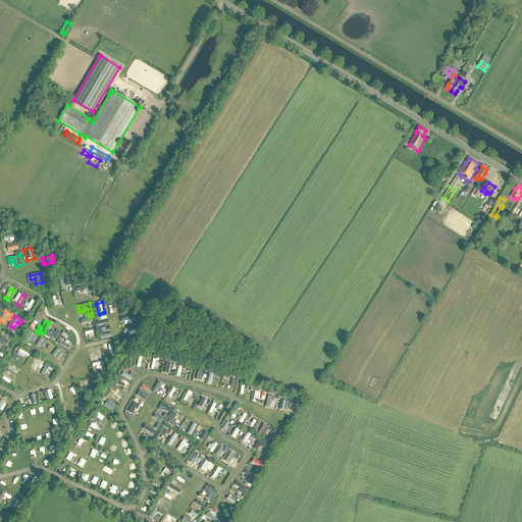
[(53,338),(55,340),(60,332),(57,330),(55,332),(53,331),(49,337),(52,340),(53,338)]
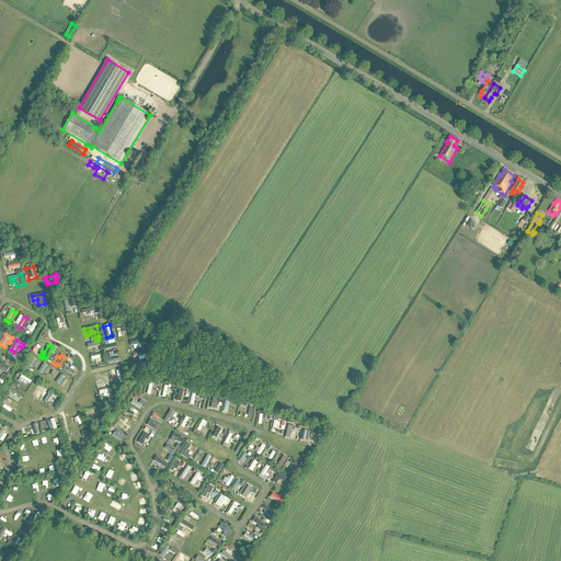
[(27,366),(31,368),(32,367),(34,368),(37,363),(35,362),(36,359),(33,357),(27,366)]
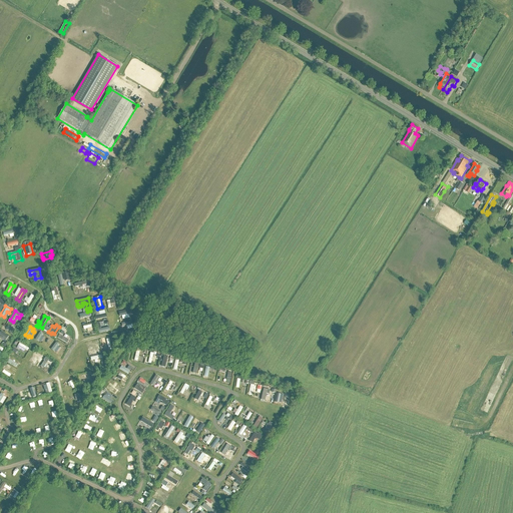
[(0,339),(5,342),(8,337),(0,331),(0,339)]
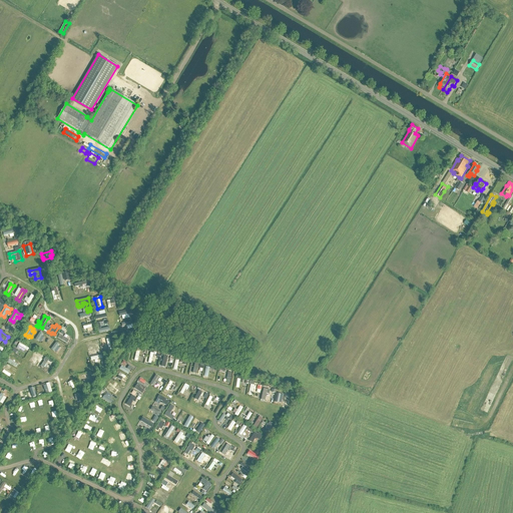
[(40,333),(35,340),(38,343),(39,342),(41,343),(44,338),(42,337),(43,335),(40,333)]
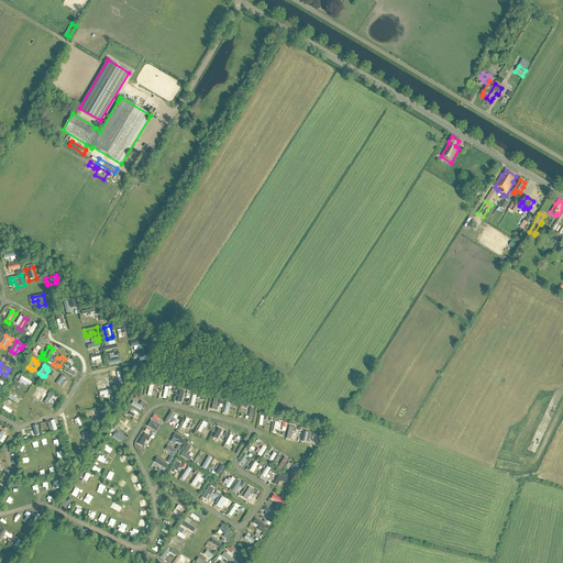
[(63,372),(74,377),(76,374),(65,367),(63,372)]
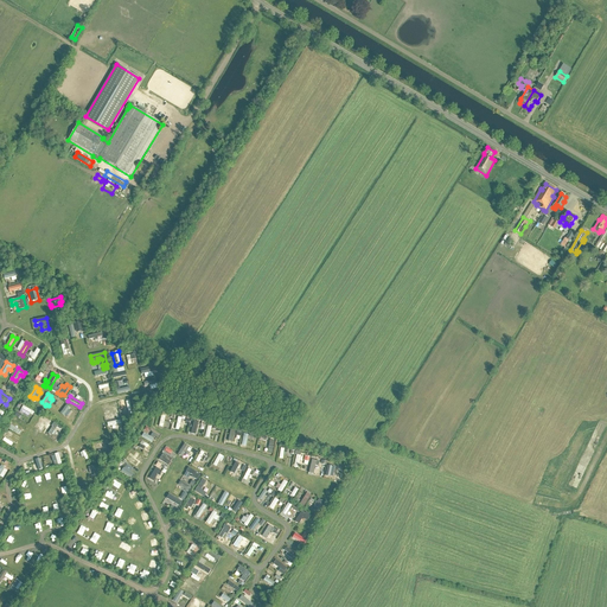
[(66,406),(61,414),(64,416),(66,417),(71,411),(69,410),(70,408),(66,406)]
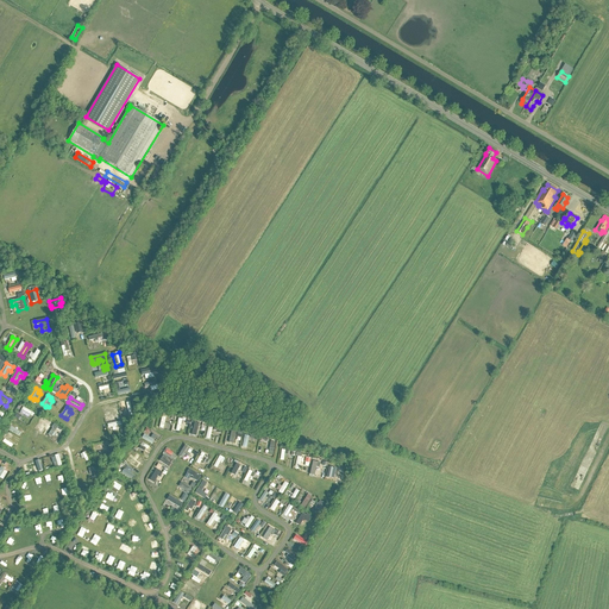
[(35,414),(23,408),(19,414),(31,420),(35,414)]
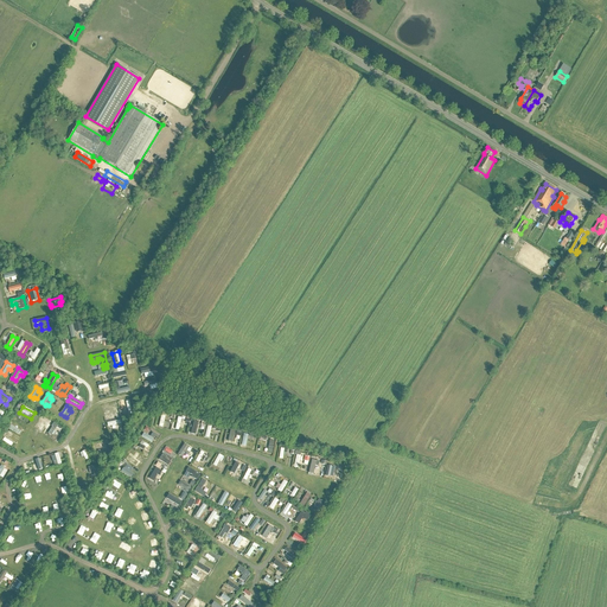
[(34,428),(42,433),(48,421),(40,417),(34,428)]
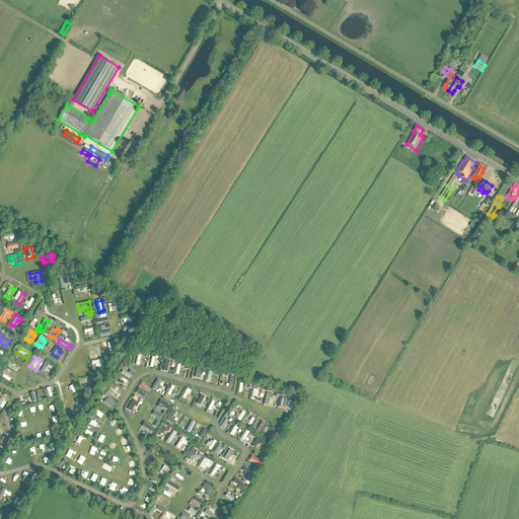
[(27,369),(29,364),(24,361),(21,367),(27,369)]
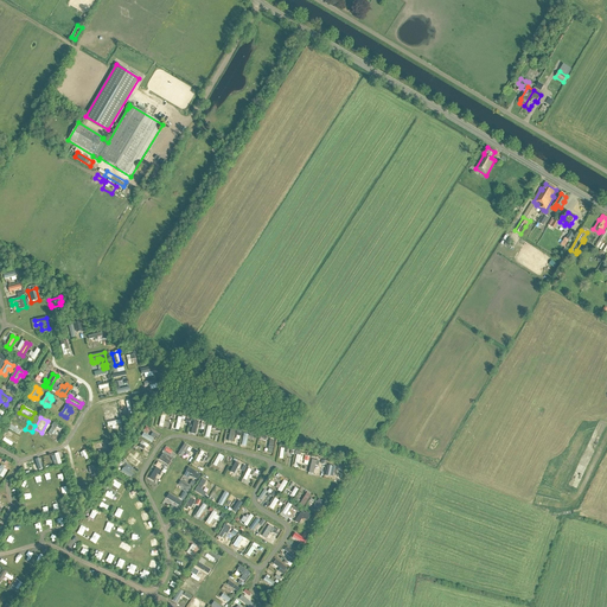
[(49,434),(51,436),(57,428),(58,426),(55,423),(51,427),(52,428),(49,434)]
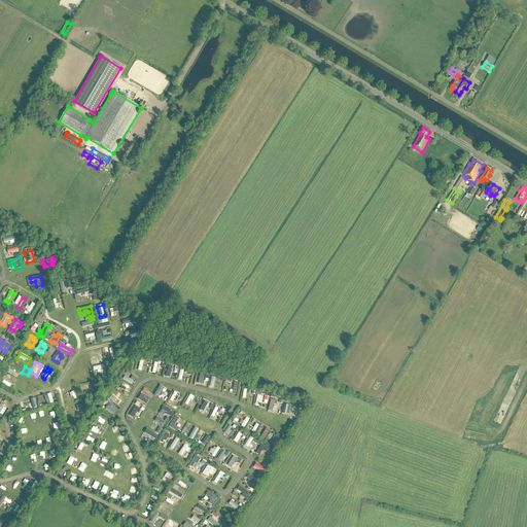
[(9,370),(7,373),(15,378),(19,374),(9,370)]
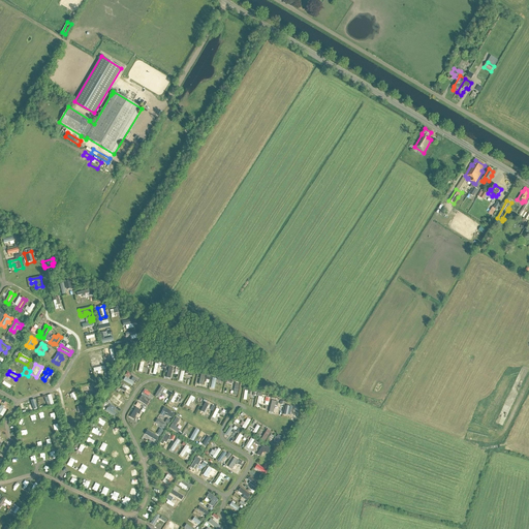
[(123,381),(132,386),(134,383),(125,377),(123,381)]
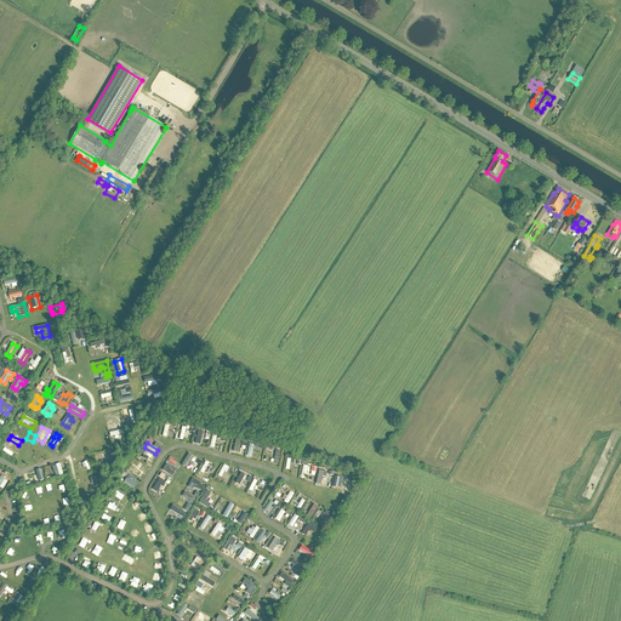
[(182,466),(187,469),(194,459),(189,455),(182,466)]
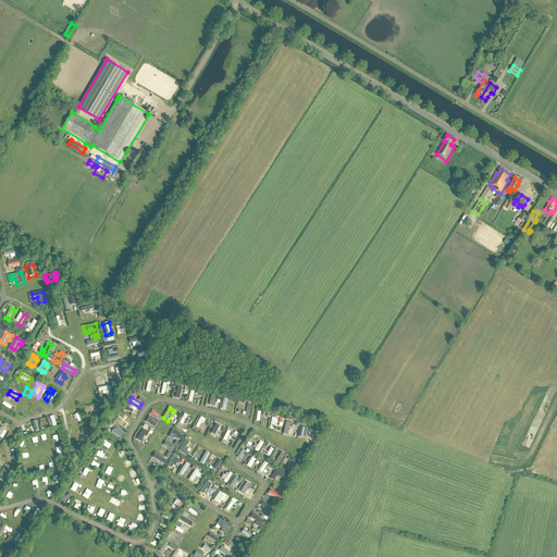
[(146,422),(155,429),(157,425),(151,422),(153,419),(149,417),(146,422)]
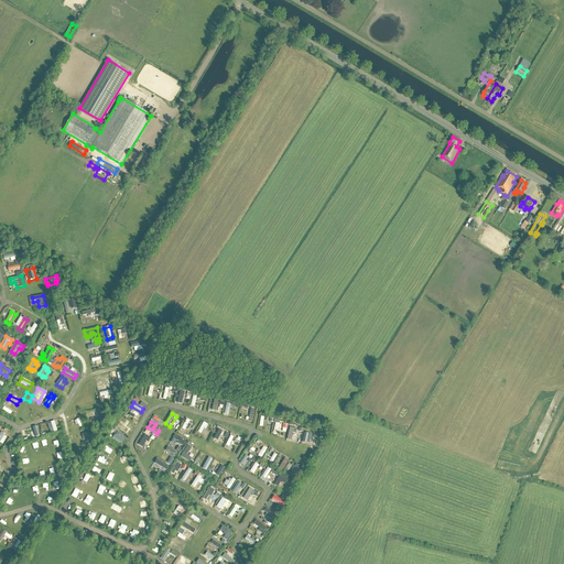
[(176,432),(180,423),(176,422),(176,425),(173,424),(171,431),(176,432)]
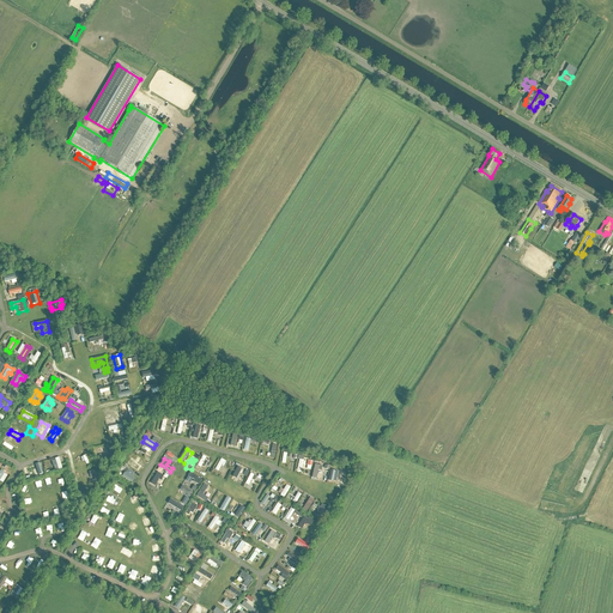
[(220,459),(214,471),(218,472),(222,465),(224,466),(226,462),(220,459)]
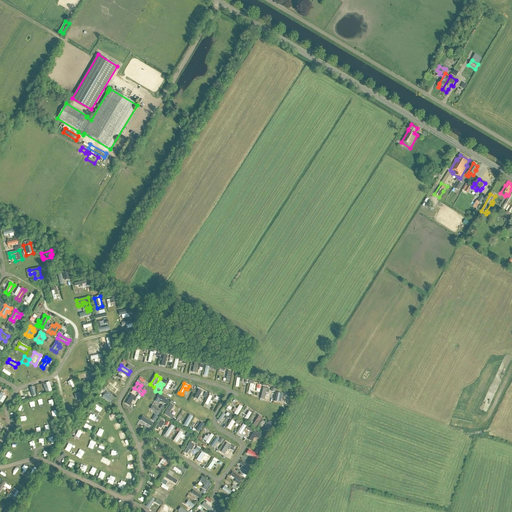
[(175,385),(171,394),(175,396),(177,390),(180,391),(181,387),(175,385)]
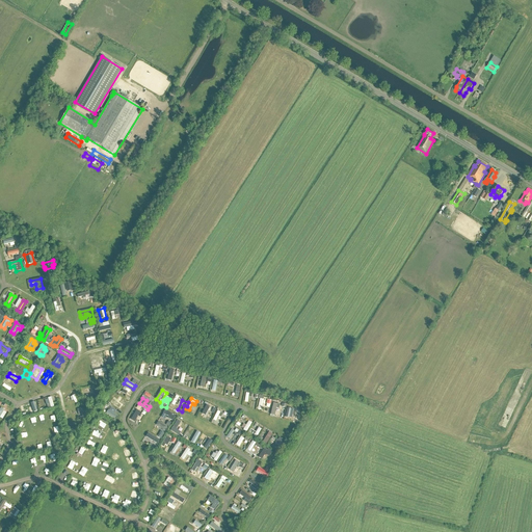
[(203,410),(198,407),(192,416),(197,419),(203,410)]
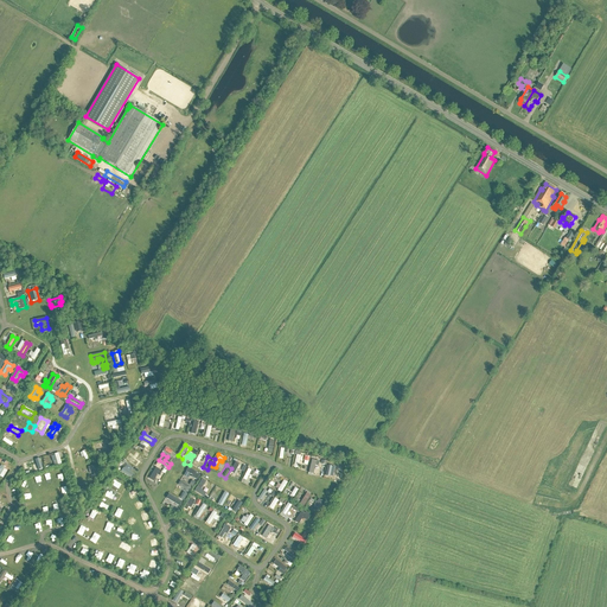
[(120,472),(129,478),(132,474),(123,468),(120,472)]
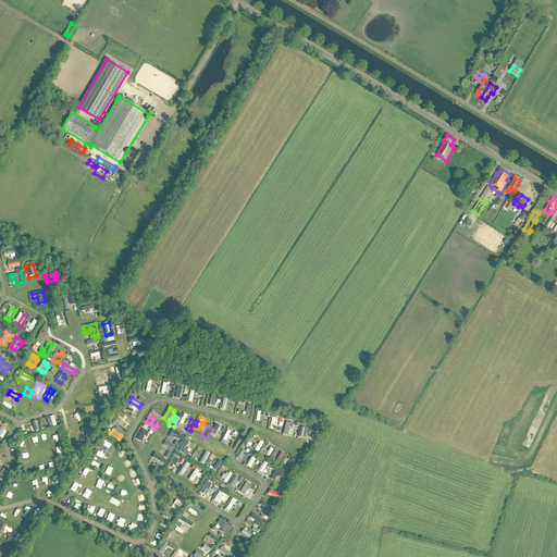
[(144,430),(137,441),(140,443),(145,436),(146,437),(149,433),(144,430)]
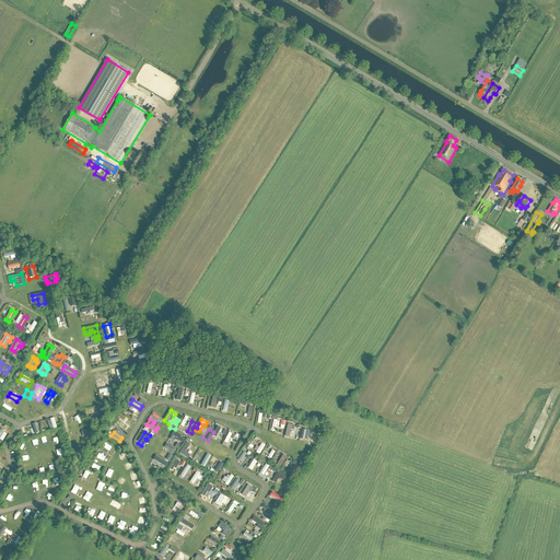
[(182,444),(185,439),(174,432),(172,435),(178,440),(177,441),(182,444)]
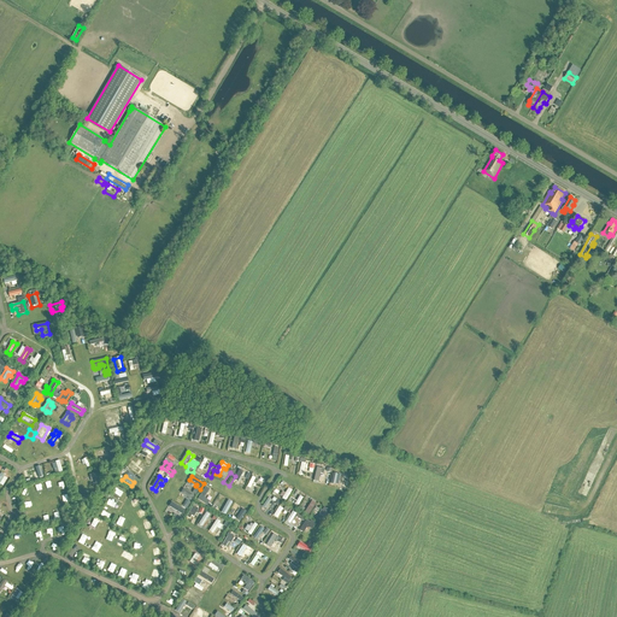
[(244,487),(245,488),(248,481),(244,477),(238,489),(241,492),(244,487)]
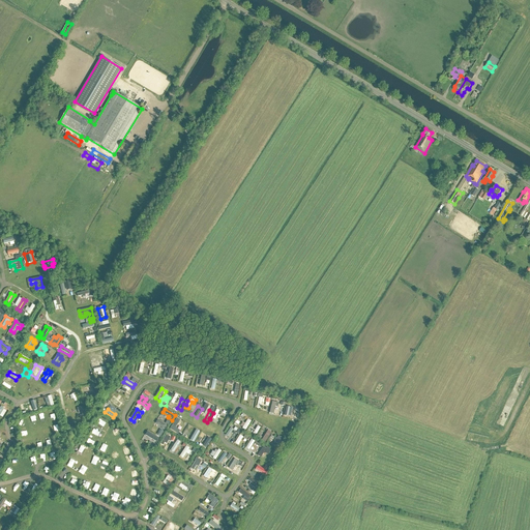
[(222,413),(216,410),(211,418),(214,420),(217,415),(219,417),(222,413)]
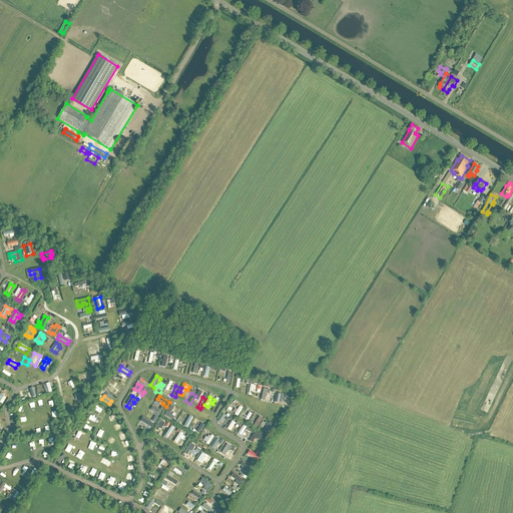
[(164,416),(172,421),(174,418),(169,415),(174,408),(171,405),(164,416)]
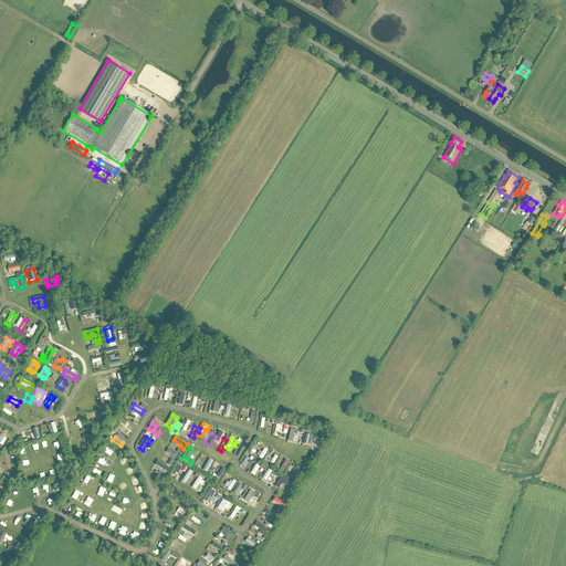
[(166,453),(175,459),(177,454),(168,449),(166,453)]
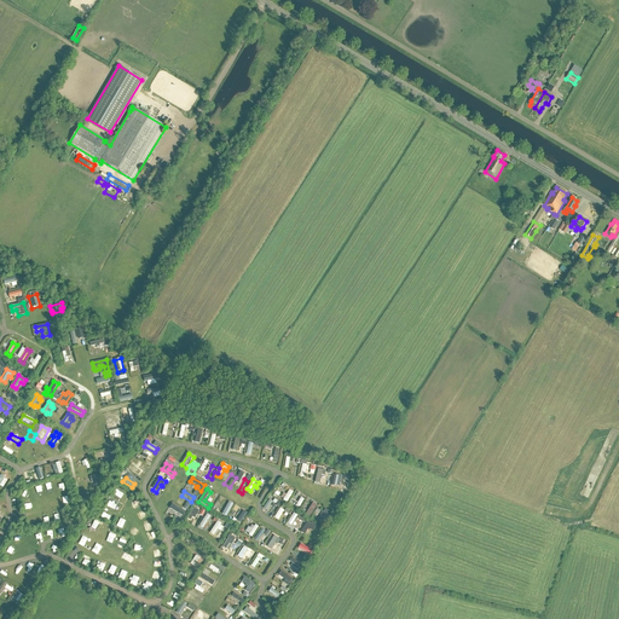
[(289,491),(283,501),(287,503),(293,493),(289,491)]
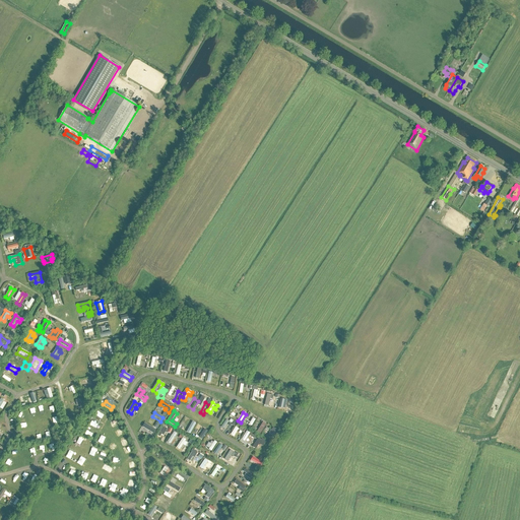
[(186,433),(190,435),(196,425),(192,423),(186,433)]
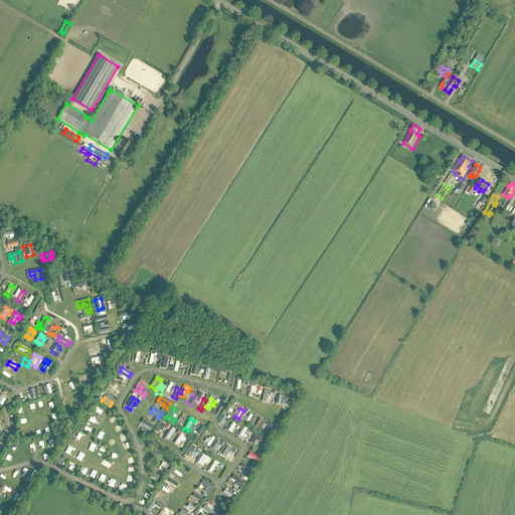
[(253,428),(258,431),(264,421),(260,418),(253,428)]
